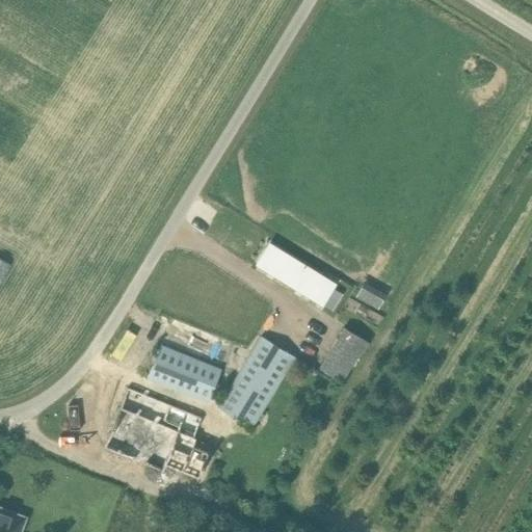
[(271,244),(258,266),(322,306),(336,284),(271,244)]
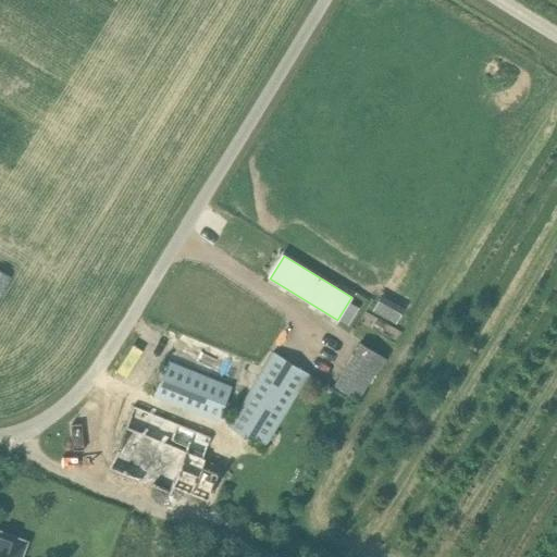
[(0,292),(10,276),(0,270),(0,292)]
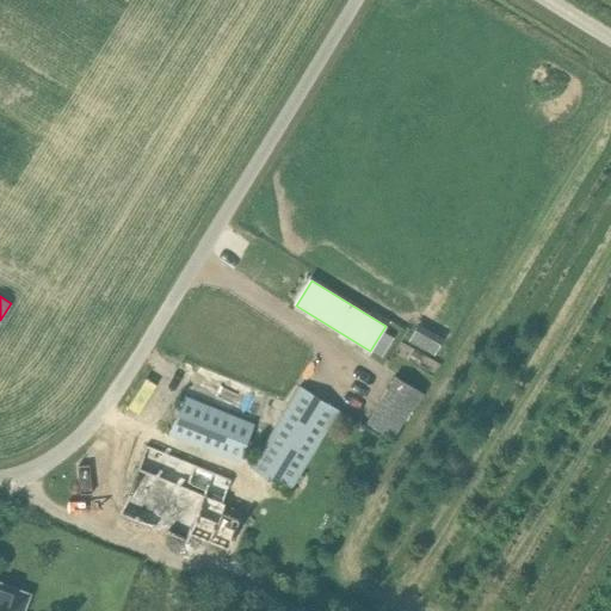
[(248,349),(215,328),(184,378),(217,400),(230,380),(247,389),(263,364),(246,353),(248,349)]
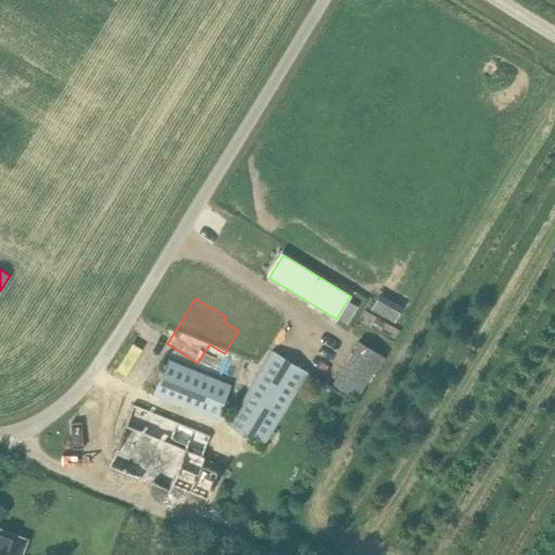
[(356,402),(383,357),(360,341),(332,388),(356,402)]
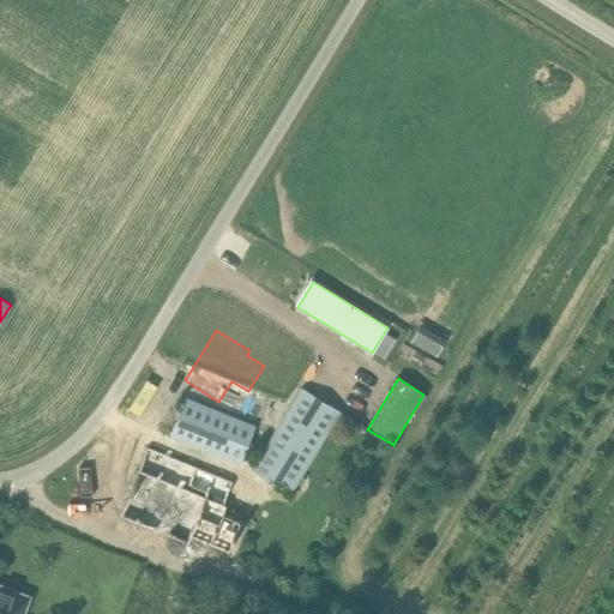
[(290,493),(341,411),(302,389),(252,469),(290,493)]
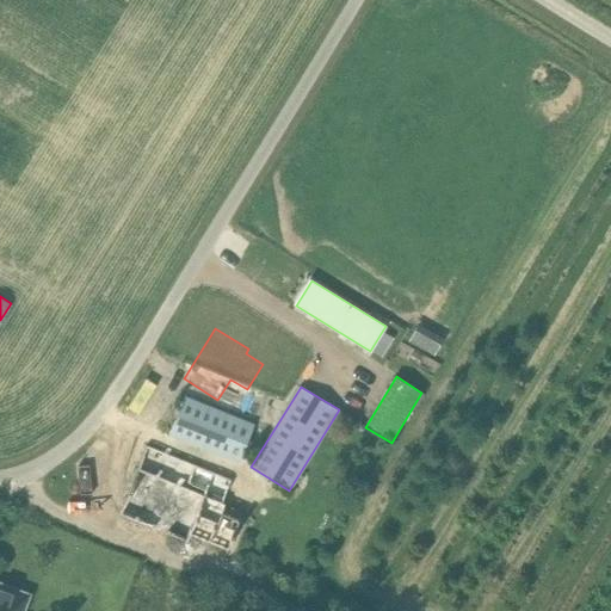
[(239,462),(254,424),(185,395),(170,434),(239,462)]
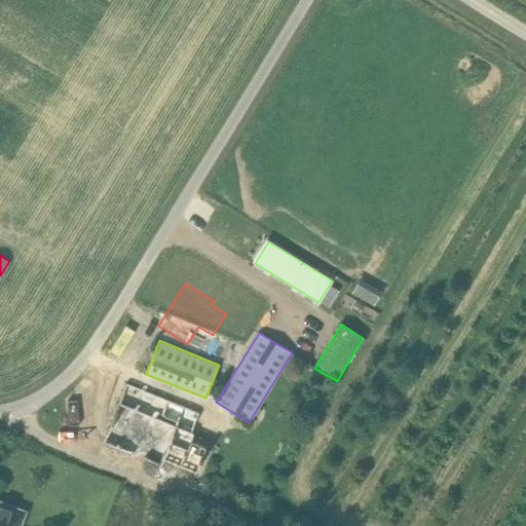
[(163,458),(195,472),(205,446),(191,440),(194,433),(191,431),(199,413),(125,383),(103,442),(161,464),(163,458)]
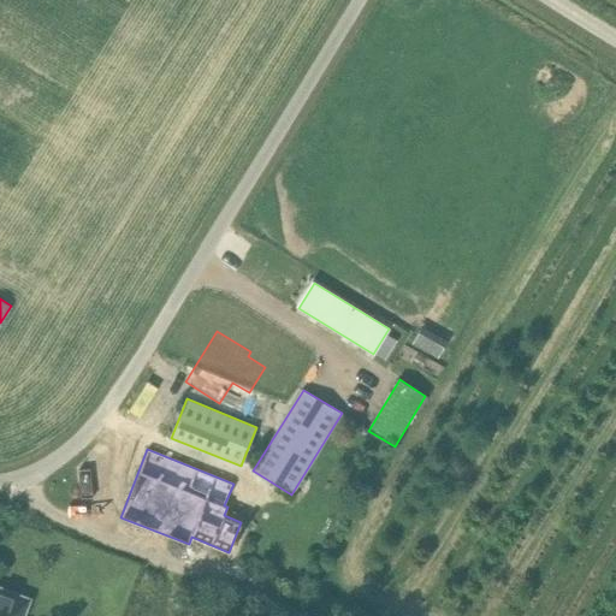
[(0,615),(22,615),(27,604),(23,598),(9,592),(3,594),(0,593),(0,615)]
